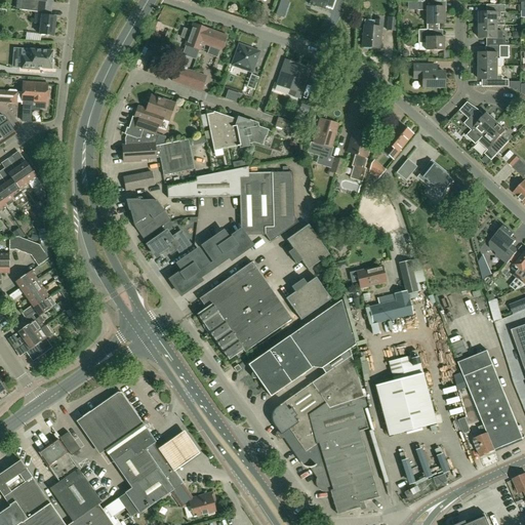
[(36,8),(51,10),(51,0),(22,0),(21,10),(36,12),(36,8)]
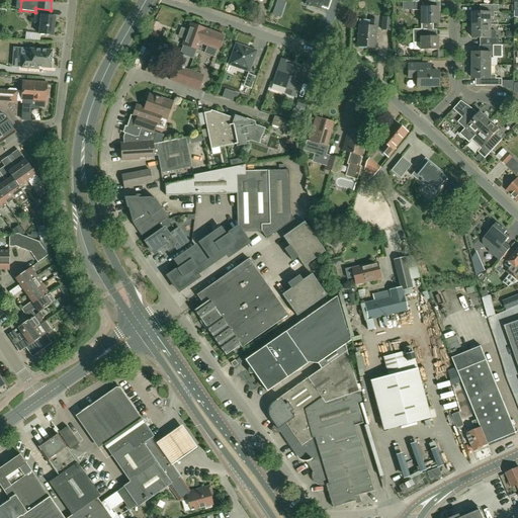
[(306,0),(305,4),(320,9),(321,7),(328,10),(331,0),(306,0)]
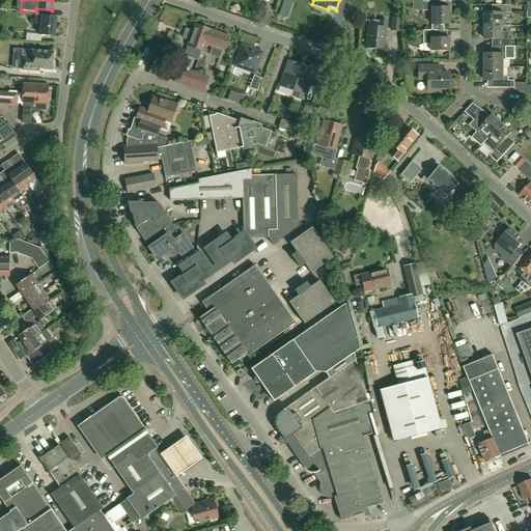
[(449,24),(449,7),(439,8),(439,2),(422,2),(422,11),(431,11),(431,25),(431,30),(436,30),(443,30),(443,25),(449,24)]
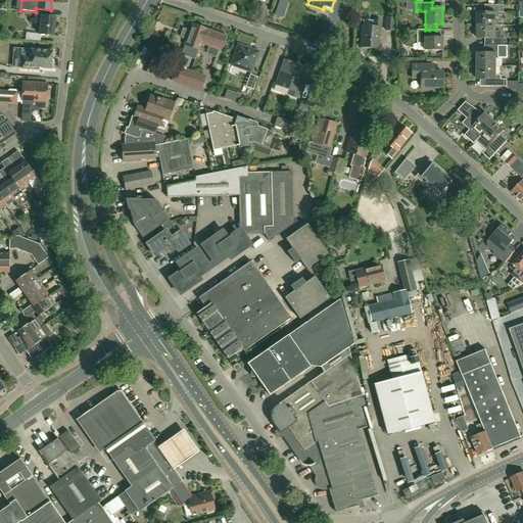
[(495,26),(495,17),(500,17),(498,12),(504,12),(504,5),(498,5),(489,5),(489,12),(477,12),(477,26),(495,26)]
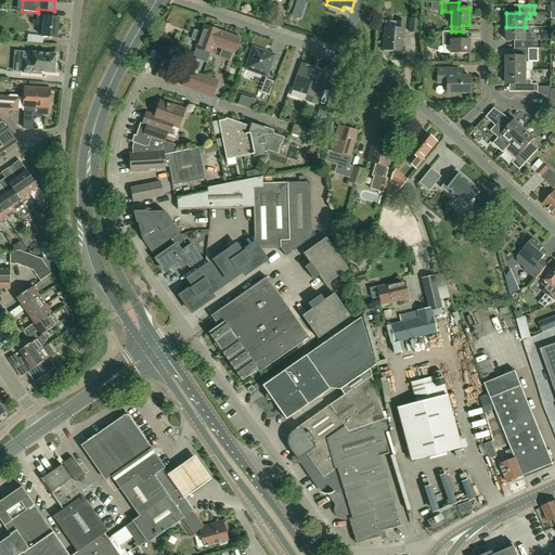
[(56,38),(59,18),(53,17),(54,11),(38,9),(38,13),(36,25),(42,26),(41,37),(56,38)]
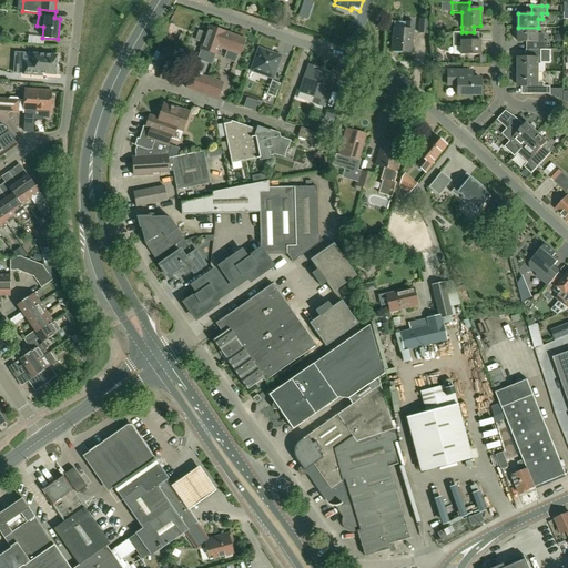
[(430,20),(421,19),(418,32),(429,34),(430,20)]
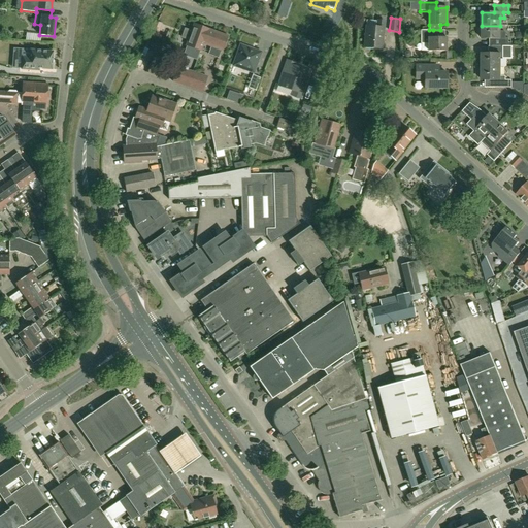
[(364,47),(382,48),(385,21),(377,21),(377,27),(366,26),(364,47)]
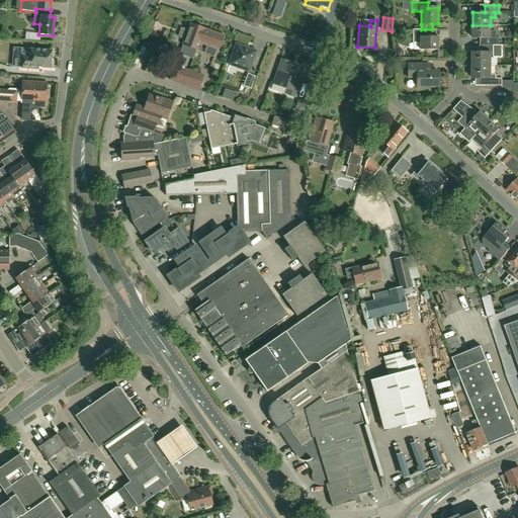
[(182,29),(179,36),(185,39),(183,46),(190,48),(196,50),(199,42),(203,29),(192,24),(189,31),(188,31),(182,29)]
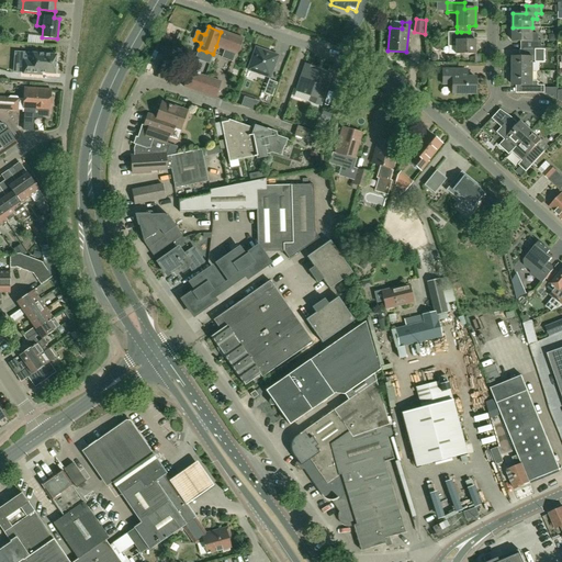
[(537,33),(532,33),(532,27),(513,27),(513,42),(526,42),(526,49),(527,49),(541,49),(541,41),(538,41),(539,35),(537,33)]
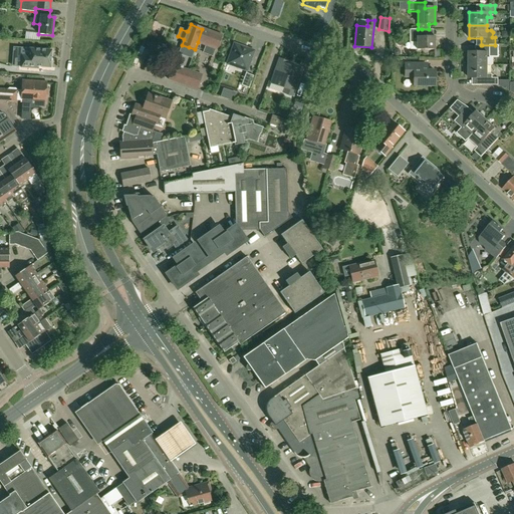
[(202,29),(198,42),(206,45),(203,53),(212,56),(215,48),(217,49),(222,36),(202,29)]
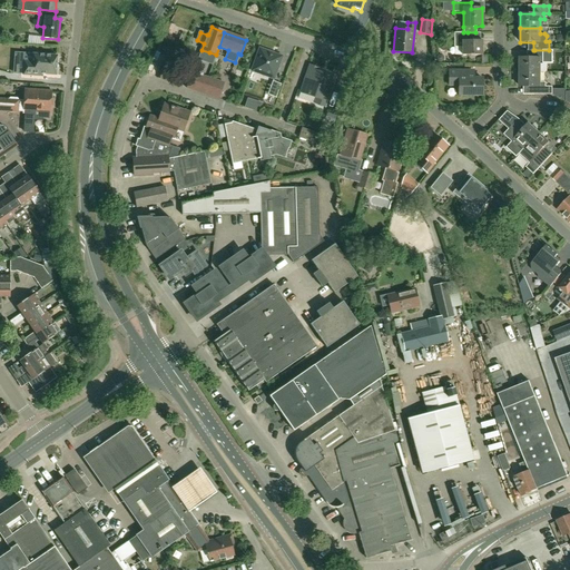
[(463,32),(454,32),(454,47),(462,47),(462,55),(481,55),(482,55),(482,40),(468,40),(468,32),(463,32)]
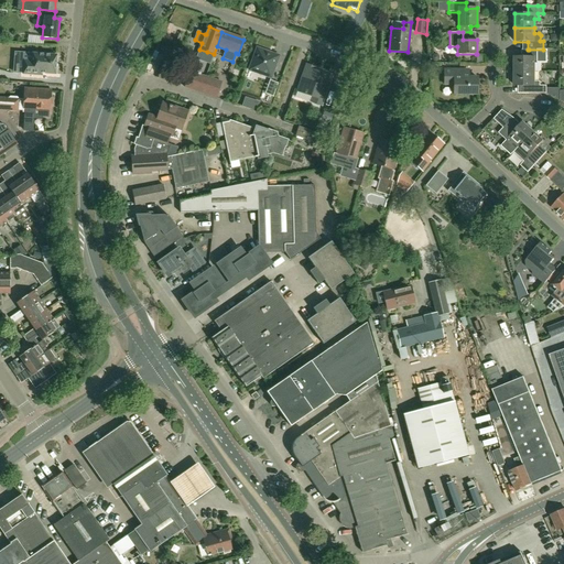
[(271,78),(279,56),(257,49),(249,71),(271,78)]
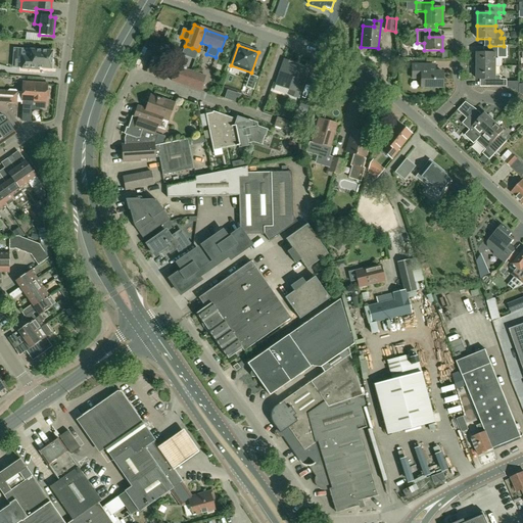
[(495,66),(495,57),(501,57),(501,53),(507,53),(507,46),(504,46),(490,46),(490,53),(477,53),(477,66),(495,66)]
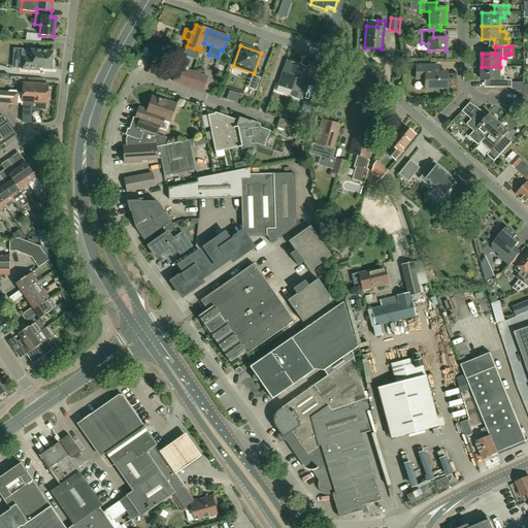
[(30,58),(22,57),(22,69),(39,71),(39,69),(52,70),(53,52),(30,50),(30,58)]
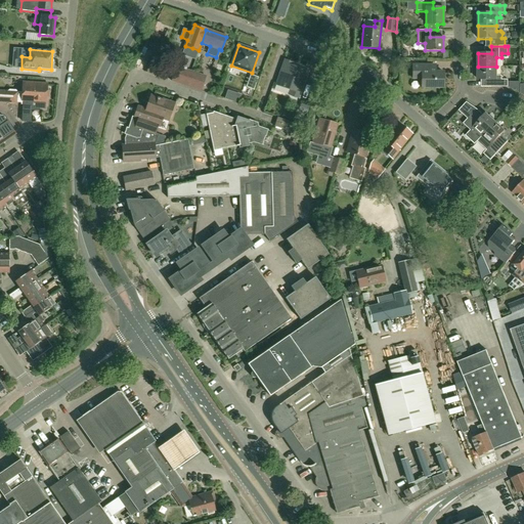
[(279,74),(276,85),(280,87),(291,90),(289,95),(299,98),(308,72),(291,67),(292,63),(285,60),(279,74)]
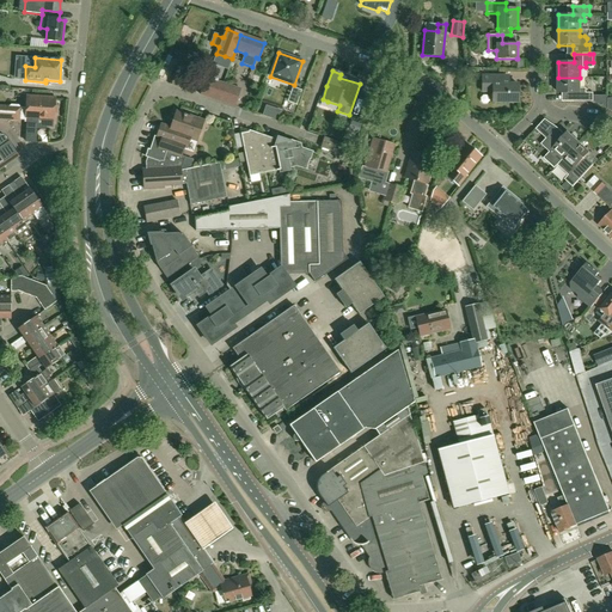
[(195,78),(178,72),(173,86),(190,91),(195,78)]
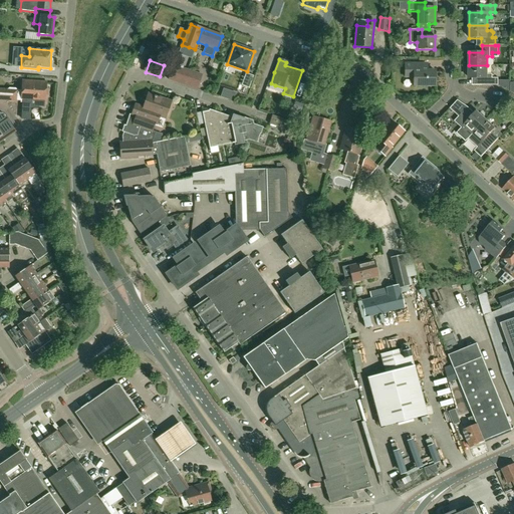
[(423,70),(423,68),(423,63),(405,63),(405,77),(414,77),(414,85),(435,85),(435,70),(423,70)]
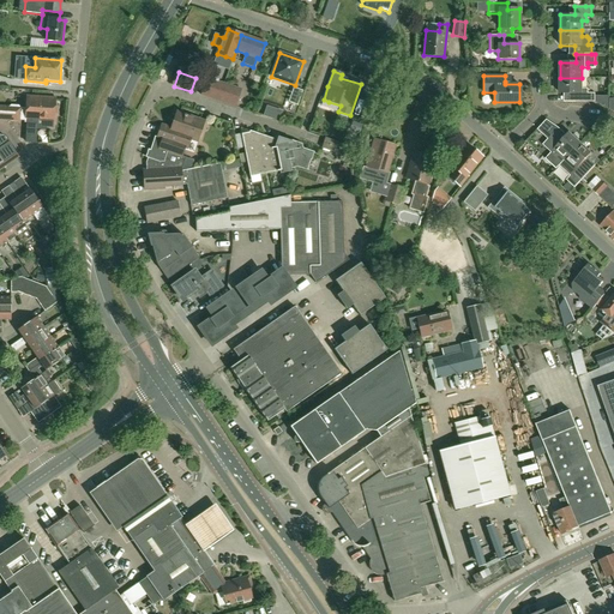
[(218,101),(224,84),(206,78),(202,95),(218,101)]
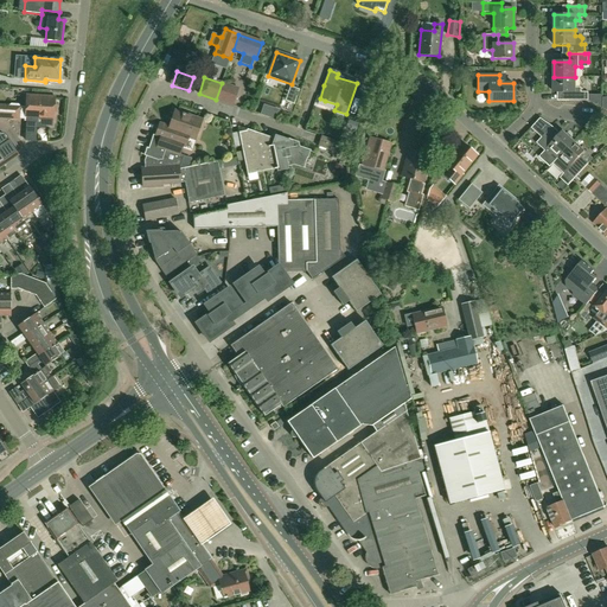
[(575,88),(575,81),(575,77),(554,77),(554,93),(569,93),(569,101),(588,101),(588,95),(588,93),(581,93),(581,88),(575,88)]
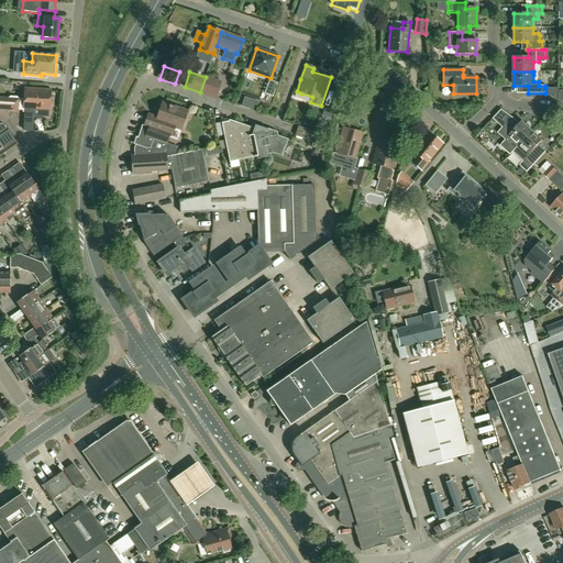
[(206,77),(200,92),(216,98),(221,83),(206,77)]
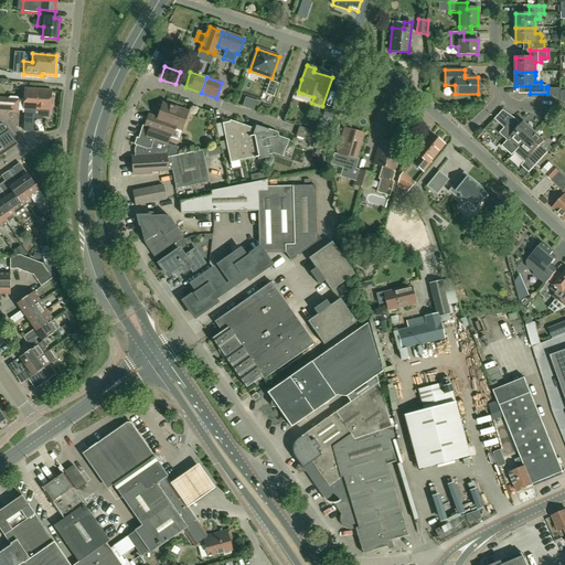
[(278,84),(270,81),(265,94),(274,97),(278,84)]
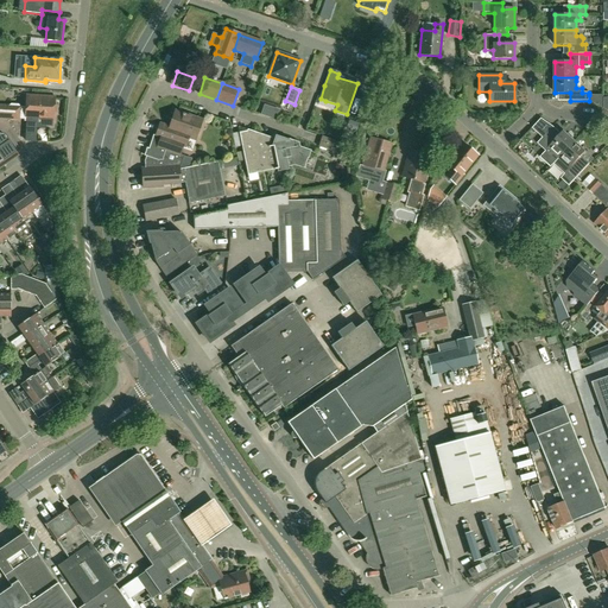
[(54,121),(56,97),(27,95),(26,107),(25,119),(25,130),(37,131),(37,128),(45,130),(45,126),(52,127),(52,121),(54,121)]
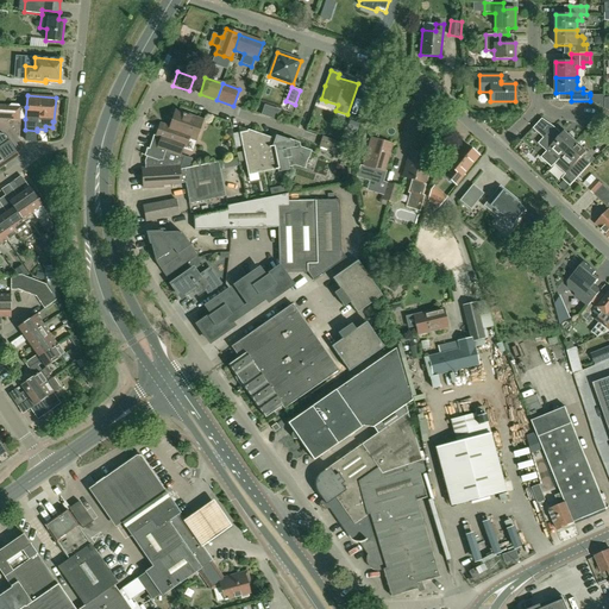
[(590,95),(590,101),(604,108),(604,99),(604,95),(590,95)]
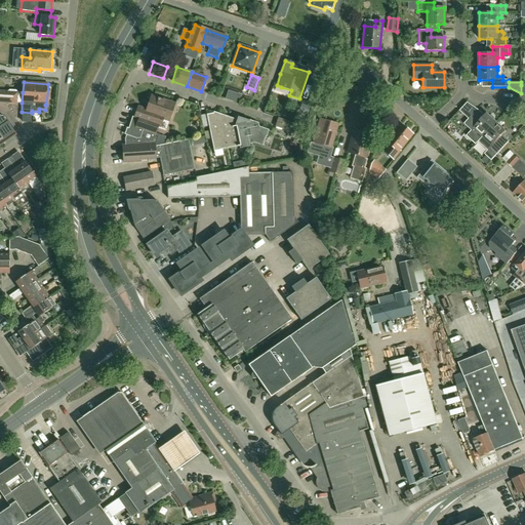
[(18,103),(22,103),(23,92),(17,92),(16,90),(9,89),(8,91),(0,90),(0,103),(18,104),(18,103)]
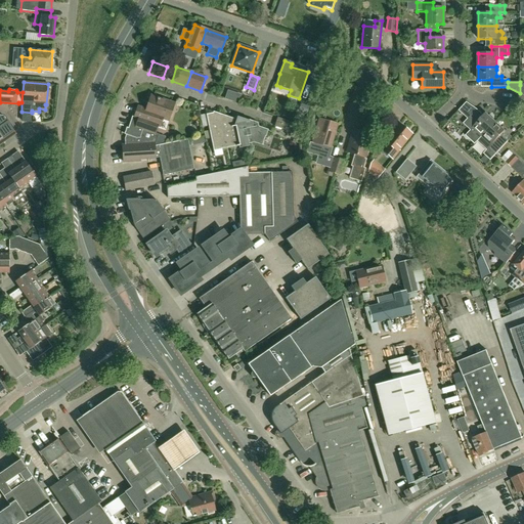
[(168,121),(173,103),(151,96),(146,110),(145,110),(144,112),(155,116),(153,122),(158,124),(160,118),(168,121)]
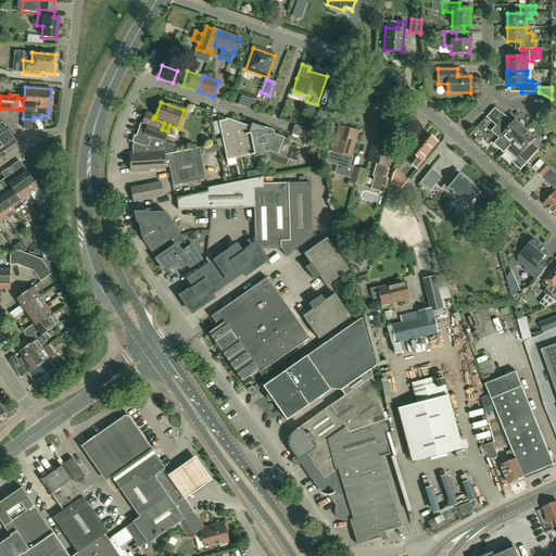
[(326,121),(328,113),(321,111),(319,118),(326,121)]
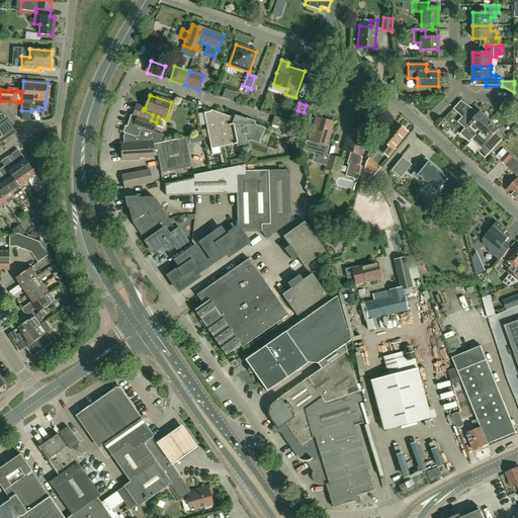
[(144,108),(137,105),(133,116),(131,115),(126,126),(125,126),(122,133),(124,134),(123,137),(123,143),(150,141),(152,141),(152,142),(153,144),(160,143),(162,135),(153,132),(156,122),(151,120),(153,114),(143,110),(144,108)]
